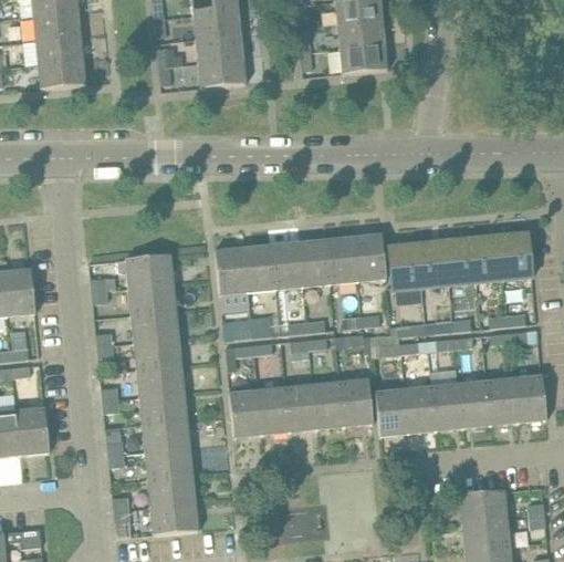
[(32,0),(34,18),(79,13),(77,0),(32,0)]
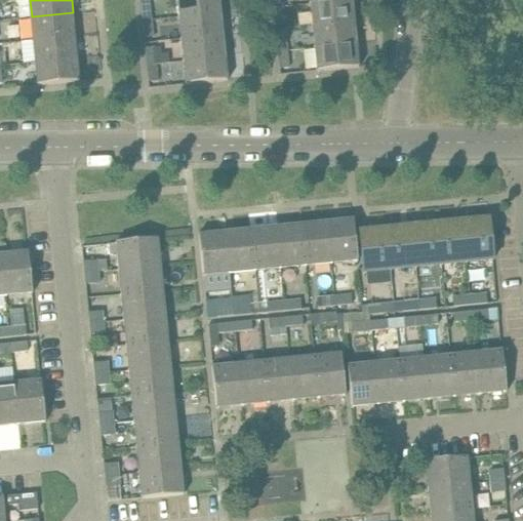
[(144,17),(153,16),(152,0),(142,0),(144,17)]
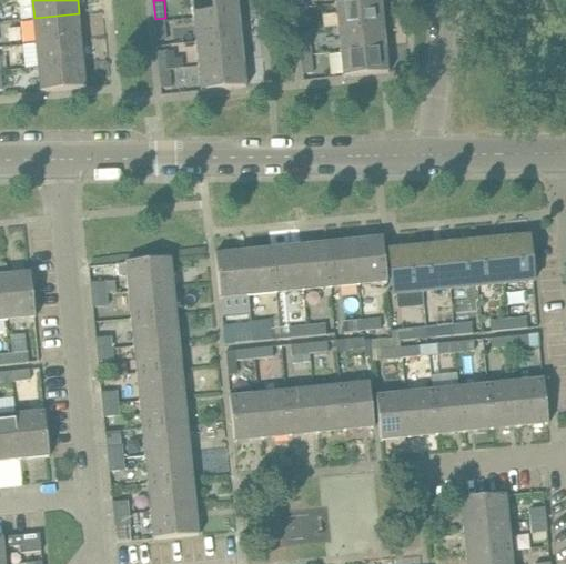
[(240,12),(239,0),(193,0),(195,17),(240,12)]
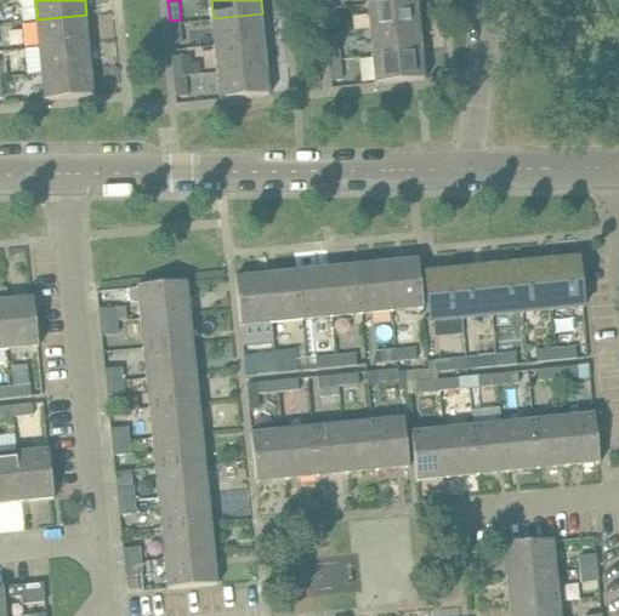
[(393,0),(370,3),(373,29),(420,24),(418,0),(393,0)]
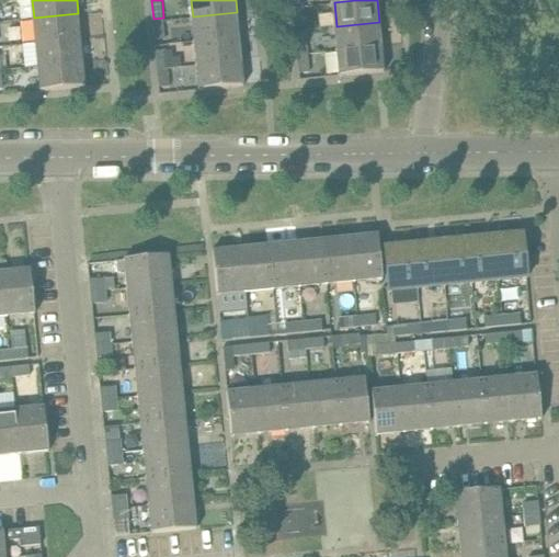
[(304,3),(294,4),(296,22),(306,21),(304,3)]
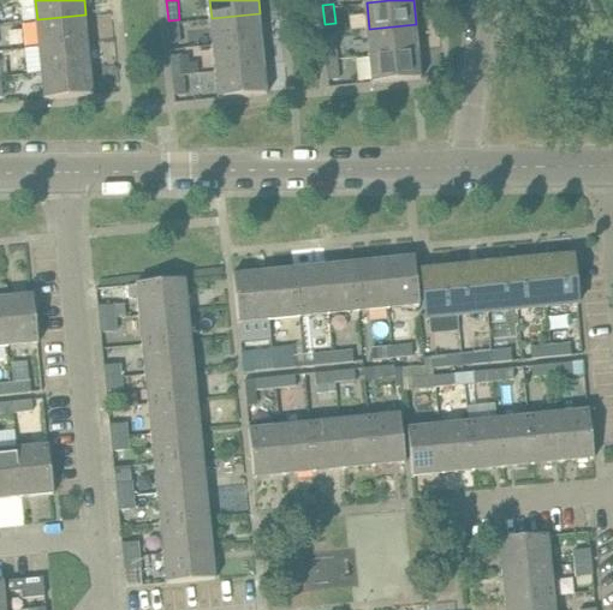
[(262,39),(260,13),(212,18),(215,43),(262,39)]
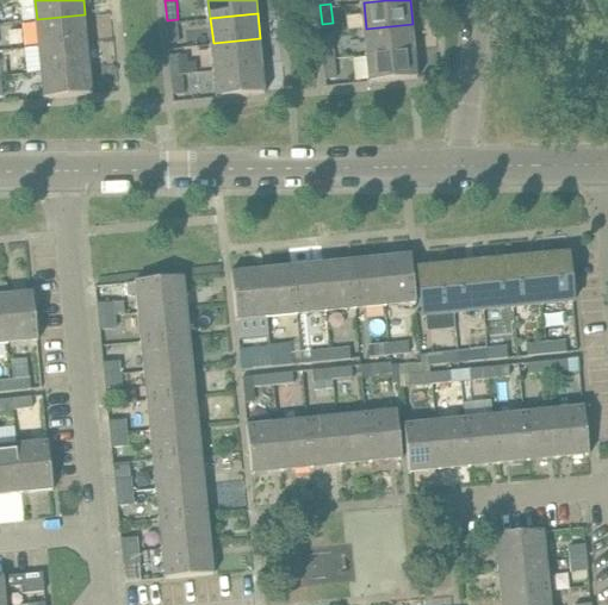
[(85,14),(37,19),(41,45),(87,41),(85,14)]
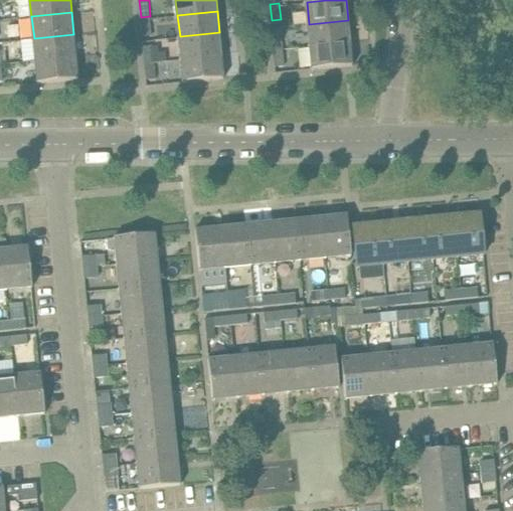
[(150,16),(141,17),(143,33),(152,32),(150,16)]
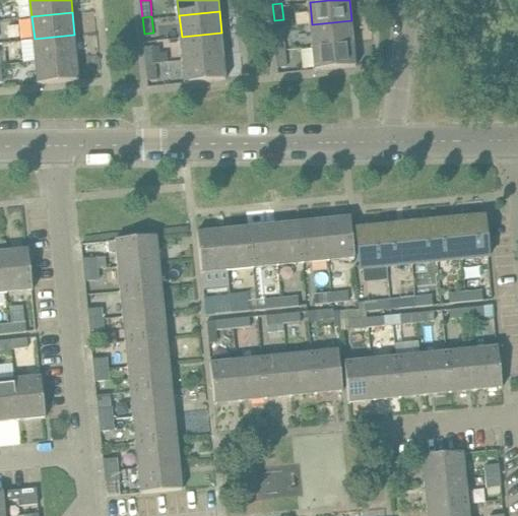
[(351,20),(312,24),(314,46),(353,42),(351,20)]
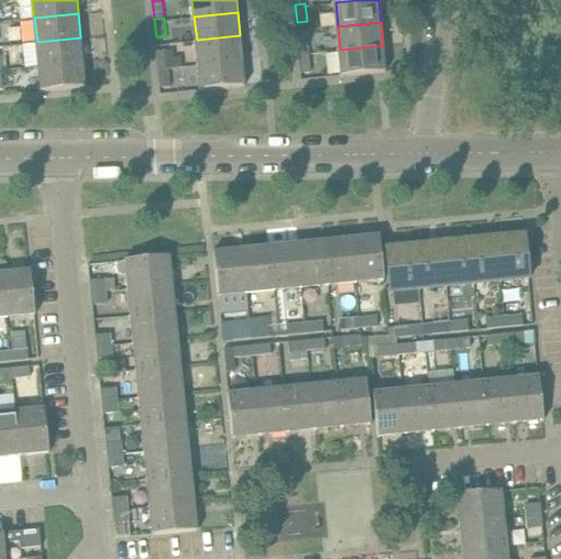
[(299,52),(310,51),(308,32),(297,33),(299,52)]
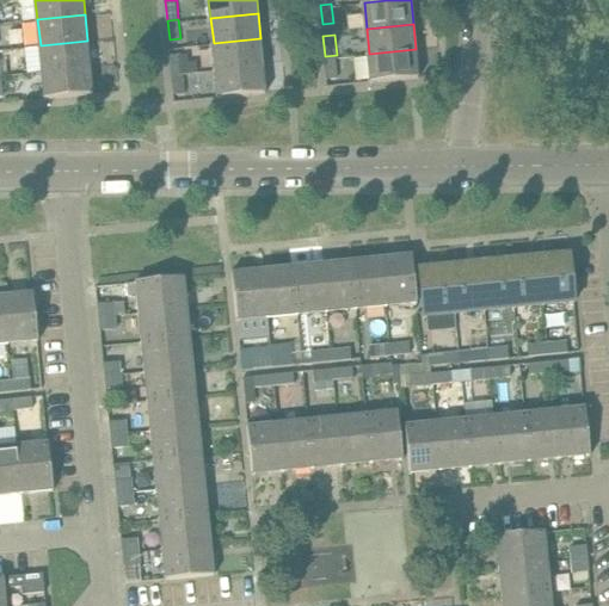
[(260,38),(214,43),(216,68),(263,63),(260,38)]
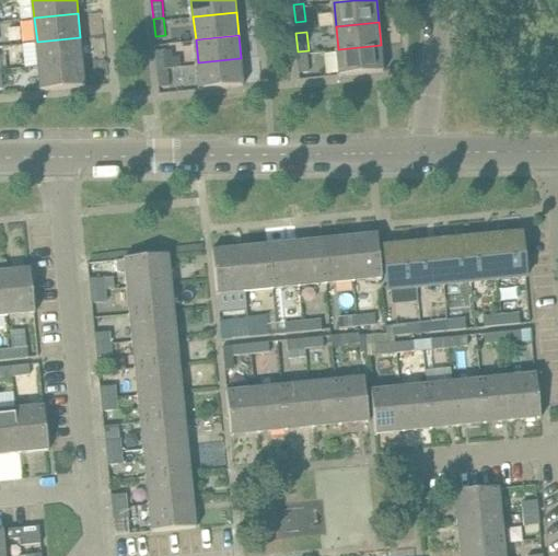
[(80,37),(37,42),(39,64),(82,59),(80,37)]
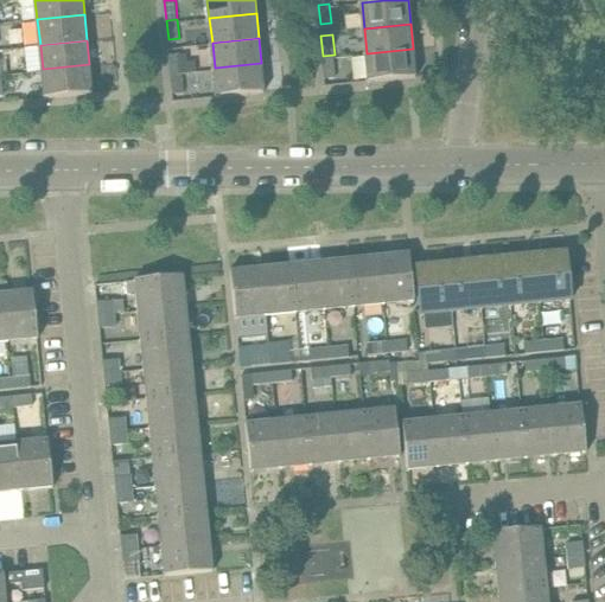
[(415,70),(413,49),(367,53),(369,75),(368,76),(368,78),(416,74),(416,70),(415,70)]
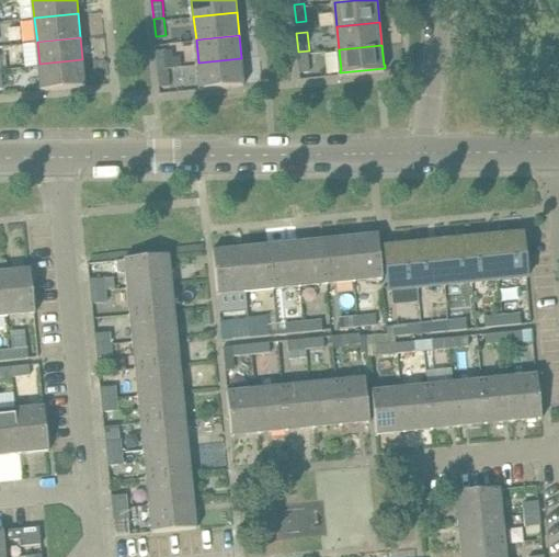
[(158,66),(169,65),(167,46),(157,47),(158,66)]
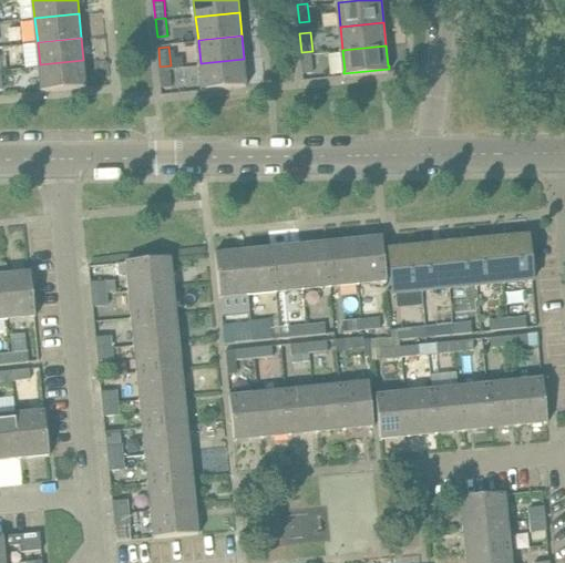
[(312,51),(301,52),(304,70),(314,69),(314,67),(325,65),(324,52),(312,53),(312,51)]
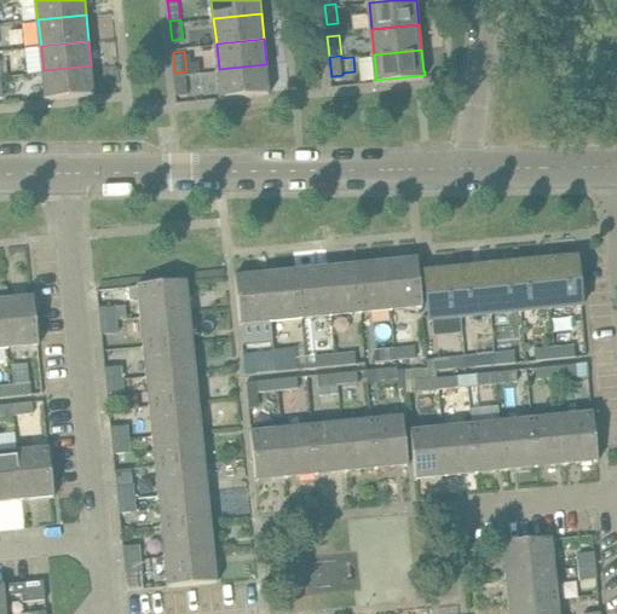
[(269,87),(266,64),(219,69),(221,92),(220,92),(220,96),(270,91),(270,87),(269,87)]
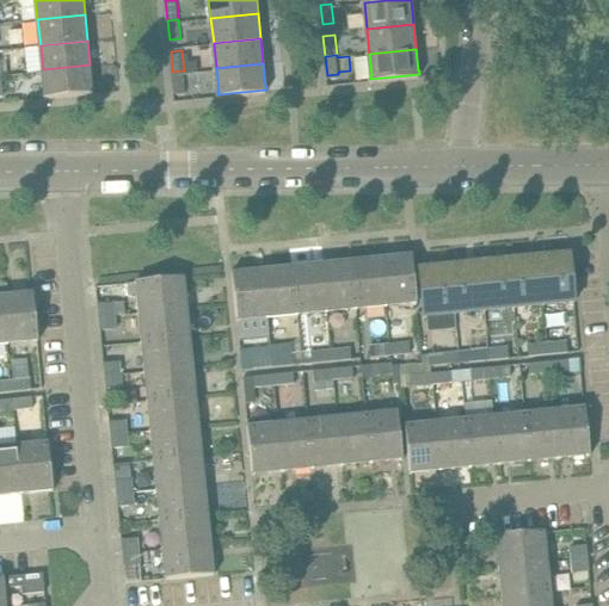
[(90,65),(43,69),(45,93),(44,93),(44,96),(93,91),(93,87),(92,87),(90,65)]
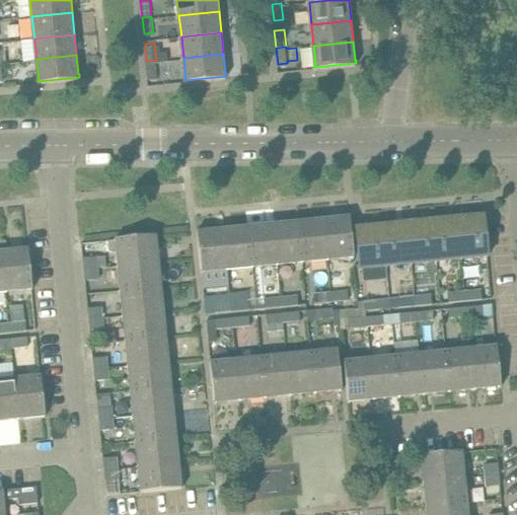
[(157,76),(156,60),(146,61),(148,77),(157,76)]
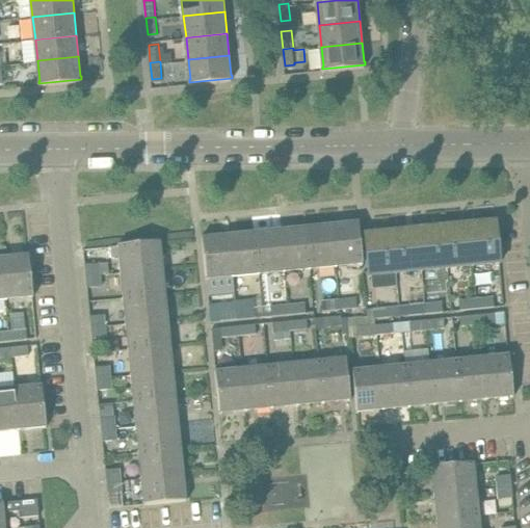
[(468,221),(472,262),(498,260),(499,261),(501,260),(497,217),(494,217),(495,218),(468,221)]
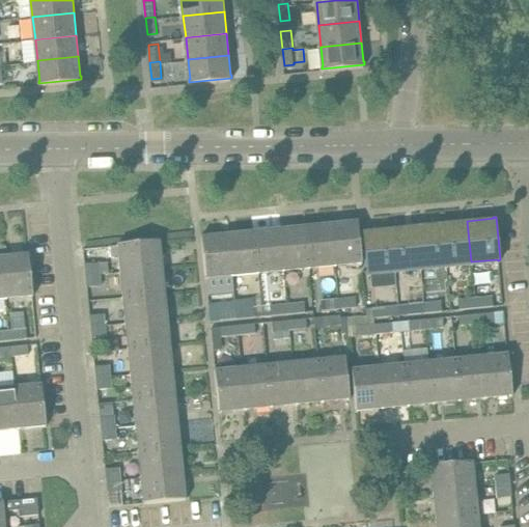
[(330,222),(334,262),(360,259),(360,260),(363,260),(359,218),(356,218),(356,219),(330,222)]
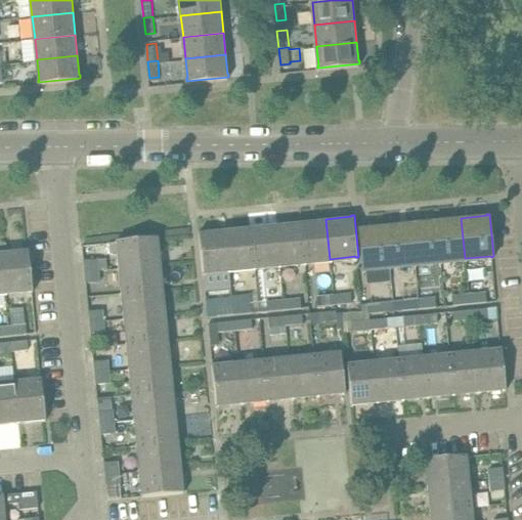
[(461,218),(436,220),(440,261),(465,258),(461,218)]
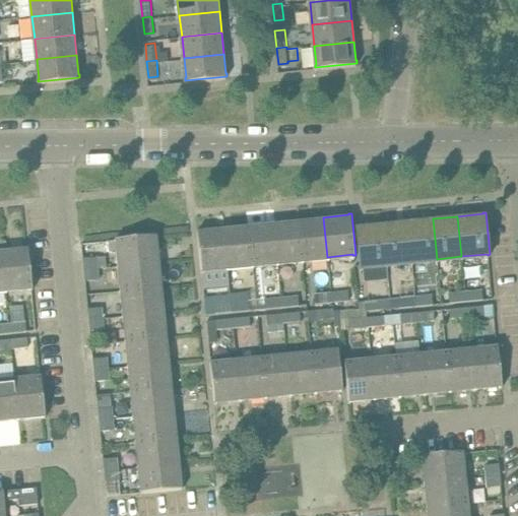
[(327,257),(323,217),(298,219),(302,260),(327,257)]
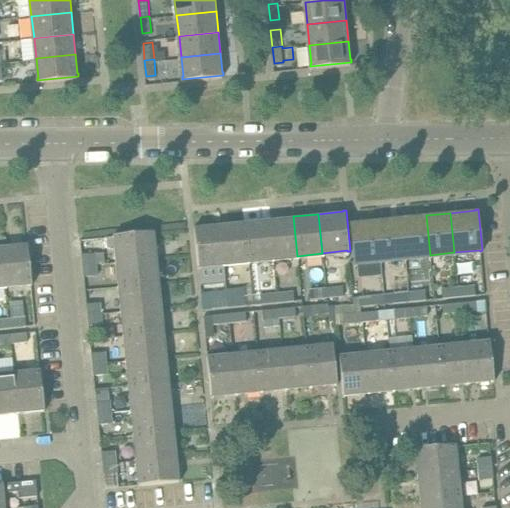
[(426,215),(401,218),(405,257),(430,255),(426,215)]
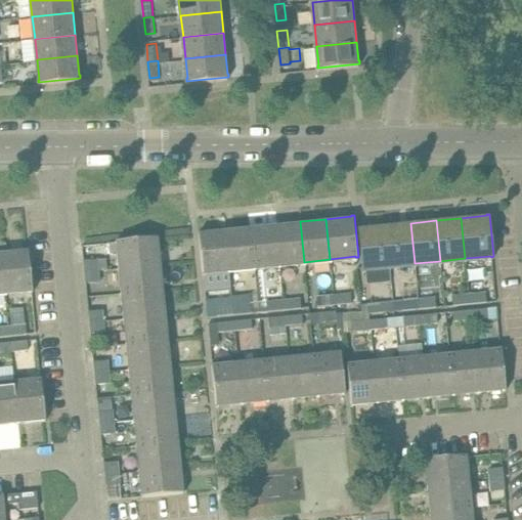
[(304,262),(300,221),(274,224),(278,264),(304,262)]
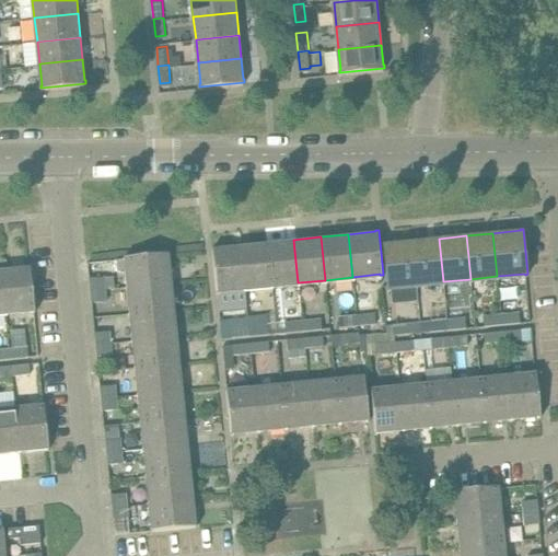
[(439,239),(411,241),(416,285),(443,281),(439,239)]
